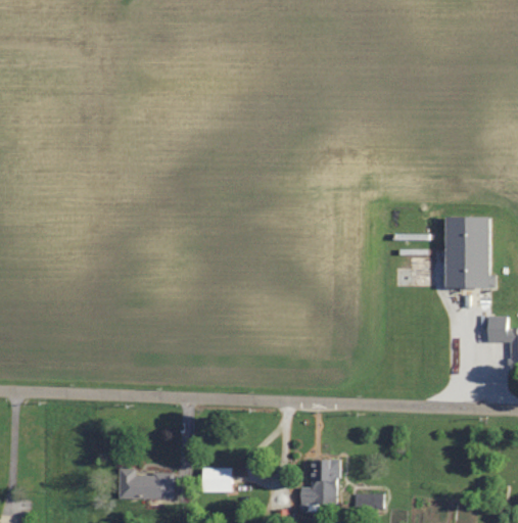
[(409,255),(409,268),(395,268),(395,285),(430,285),(430,255),(409,255)]
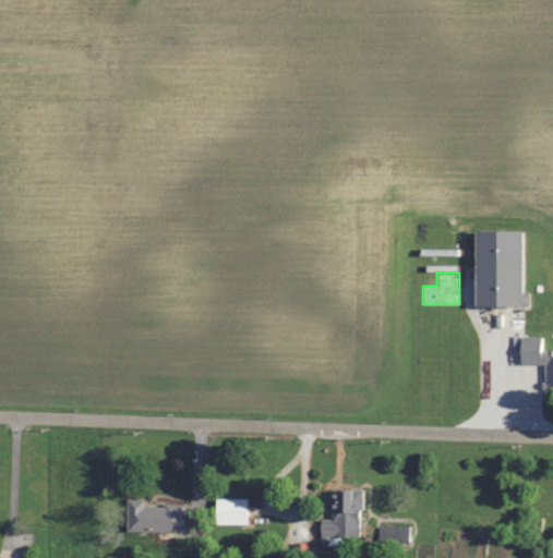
[(552,350),(543,350),(543,390),(552,390),(552,350)]
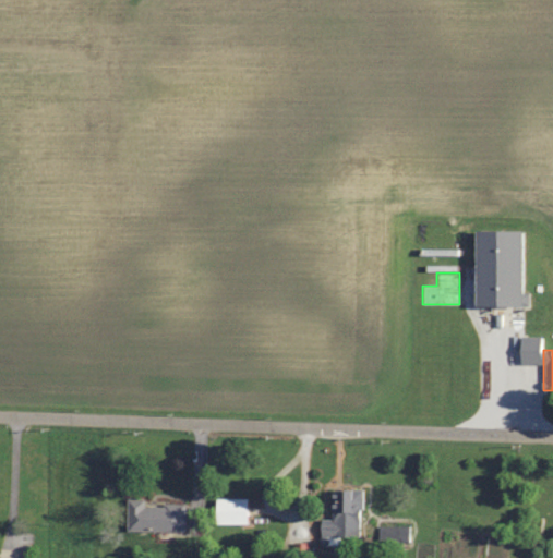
[(361,489),(333,489),(332,520),(321,519),(321,537),(360,537),(361,489)]
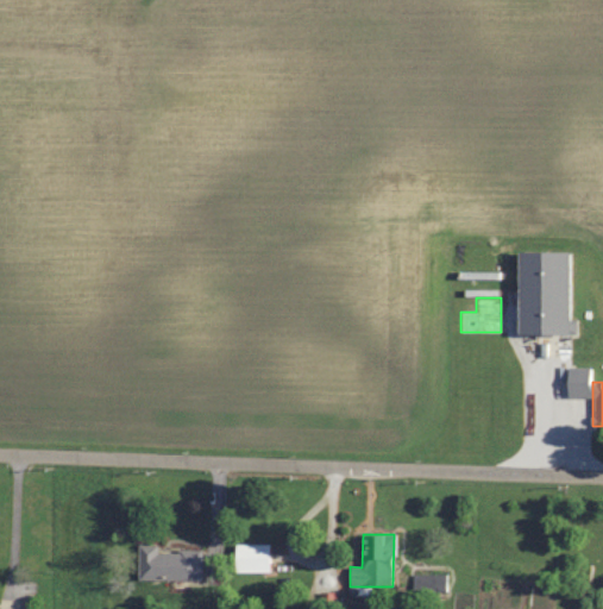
[(269,545),(234,545),(234,572),(269,572),(269,545)]
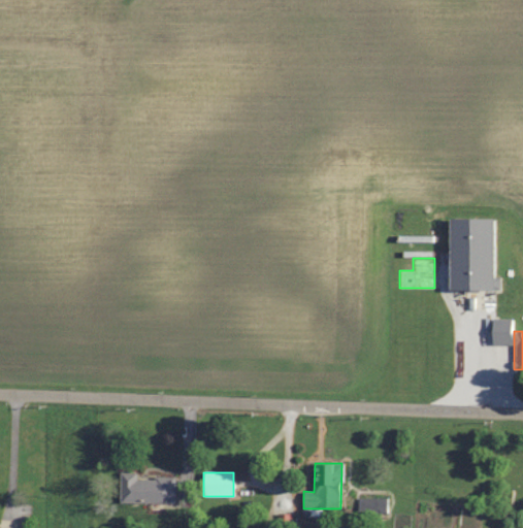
[(120,504),(174,504),(174,477),(137,477),(137,473),(120,473),(120,504)]
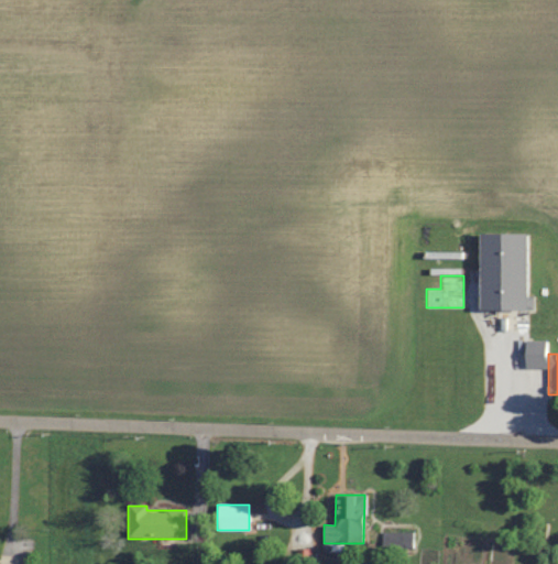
[(381,549),(412,549),(412,532),(381,532),(381,549)]
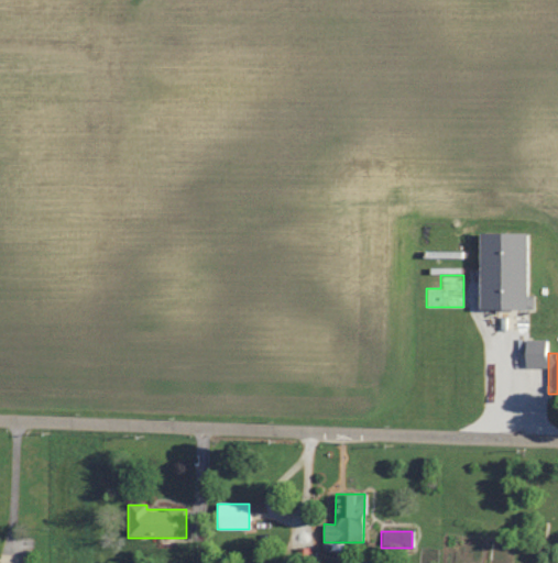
[(296,562),(309,562),(309,549),(296,549),(296,562)]
